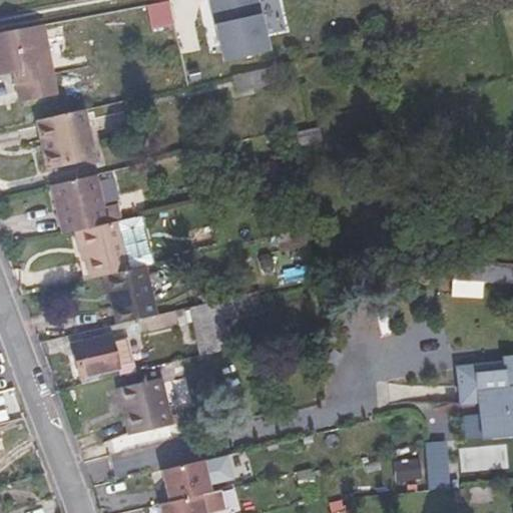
[(153,24),(172,20),(167,0),(164,0),(148,4),(153,24)]
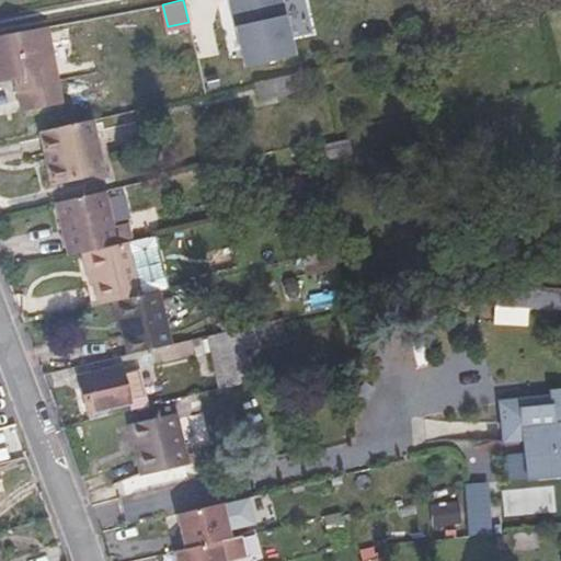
[(228,0),(244,67),(294,55),(279,0),(228,0)]
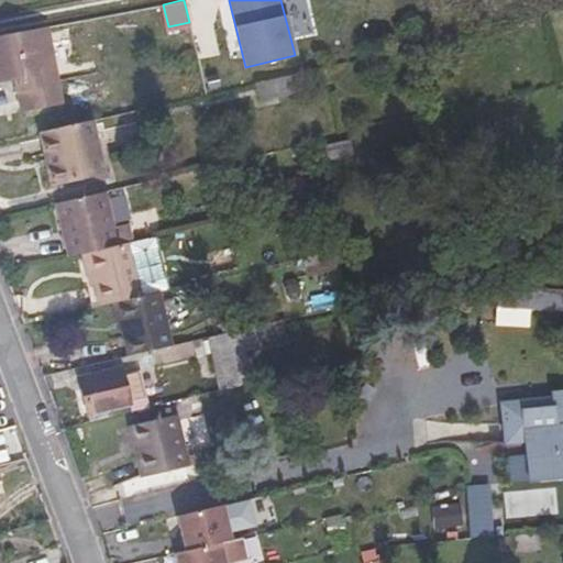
[(45,28),(0,35),(0,81),(14,79),(18,78),(20,89),(15,90),(20,111),(59,105),(45,28)]
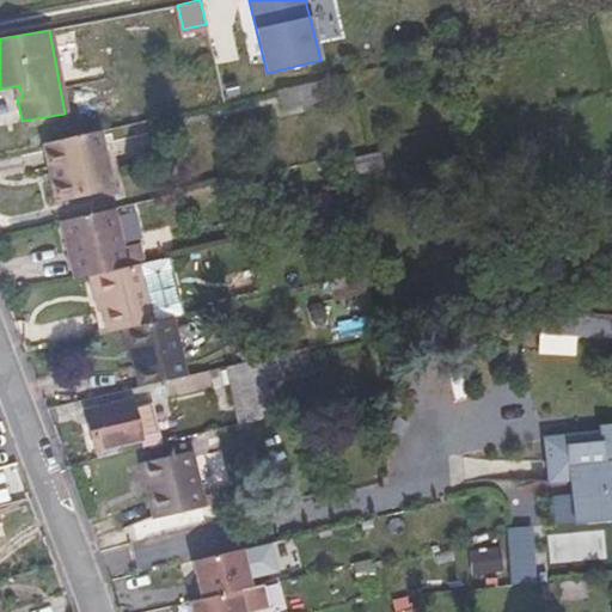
[(283,110),(318,102),(313,83),(279,91),(283,110)]
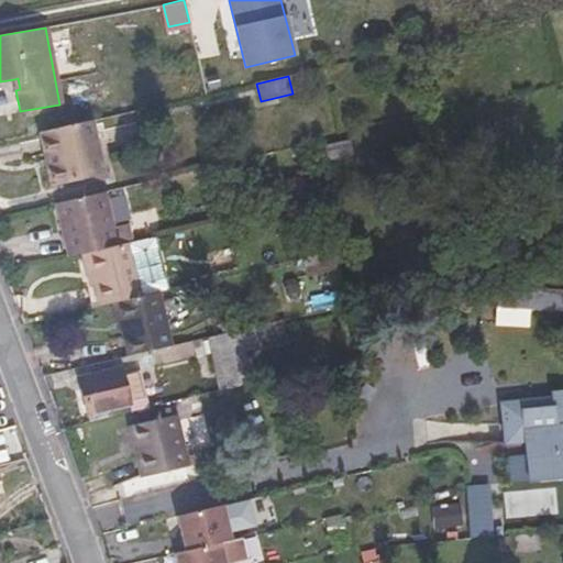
[(102,175),(89,121),(44,132),(52,165),(47,166),(53,187),(102,175)]
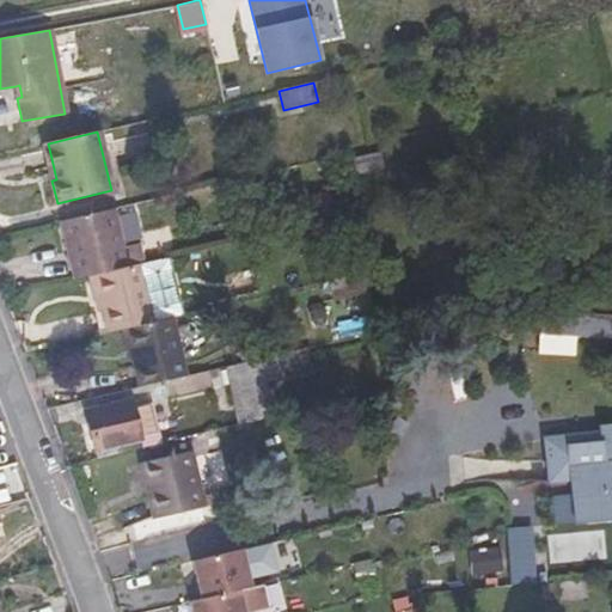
[(48,144),(43,145),(51,181),(56,179),(48,144)]
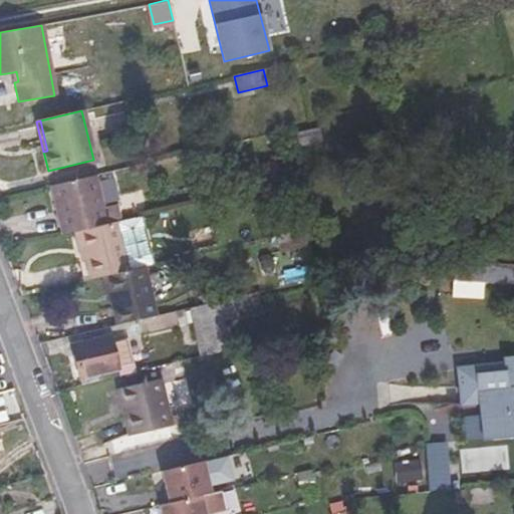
[(318,129),(291,135),(294,148),(321,142),(318,129)]
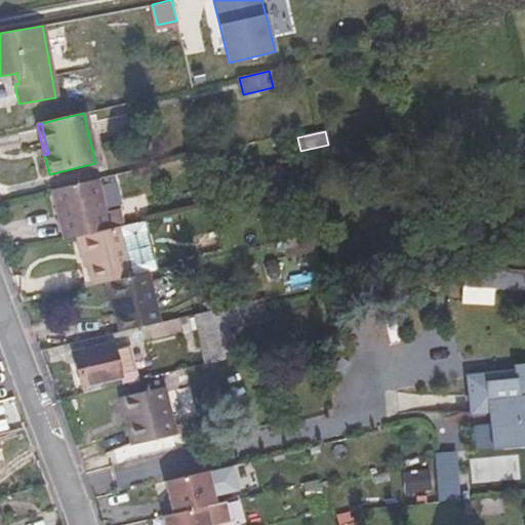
[(267,192),(286,188),(281,165),(261,169),(267,192)]
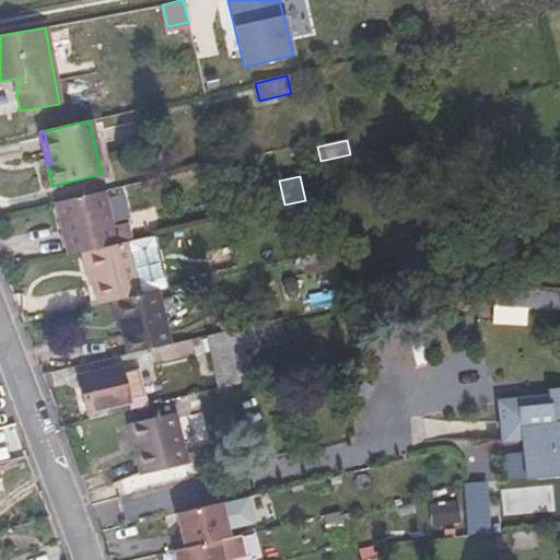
[(112,225),(104,191),(56,203),(68,256),(81,253),(83,253),(127,242),(130,242),(126,222),(112,225)]
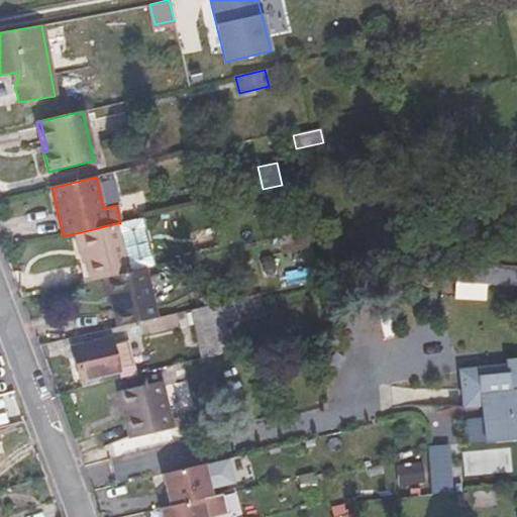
[(85,263),(90,282),(102,279),(104,279),(129,273),(117,223),(77,233),(85,263)]
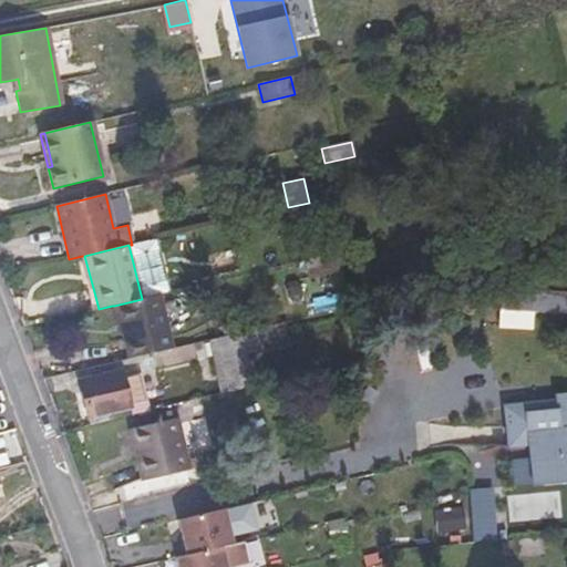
[(309,279),(342,271),(338,253),(305,260),(309,279)]
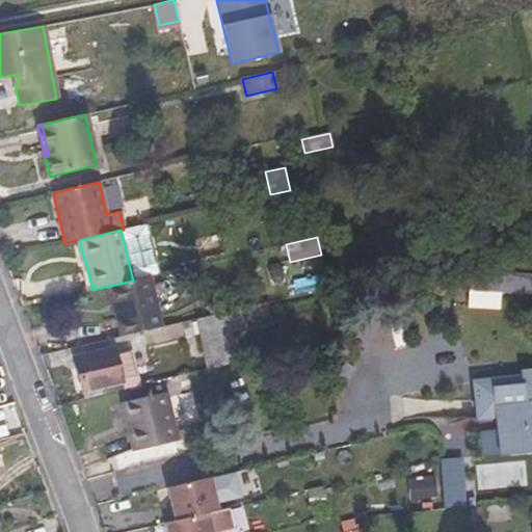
[(84,271),(87,270),(79,240),(77,240),(84,271)]
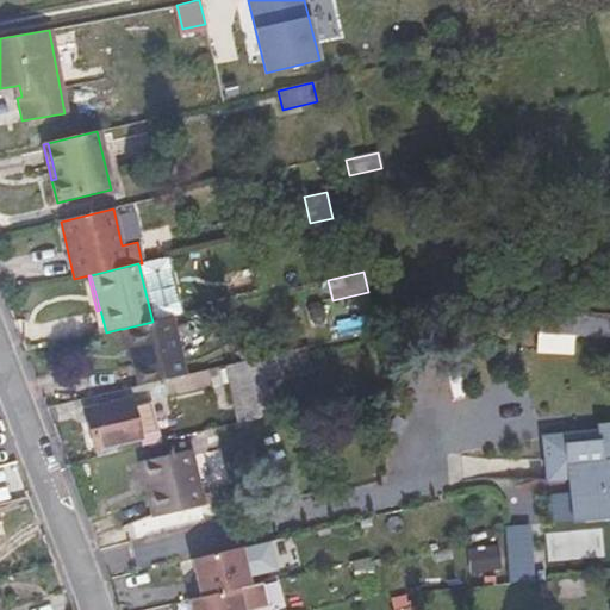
[(573,353),(574,334),(609,335),(609,312),(540,309),(537,352),(573,353)]
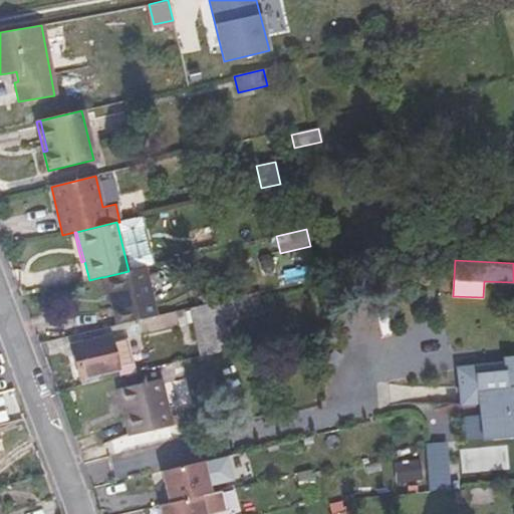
[(110,303),(115,325),(156,316),(144,267),(129,271),(103,277),(110,303)]
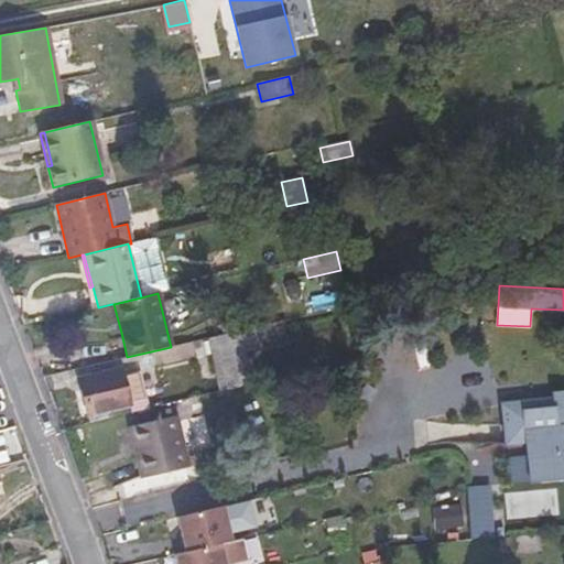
[(118,334),(121,333),(114,304),(111,304),(118,334)]
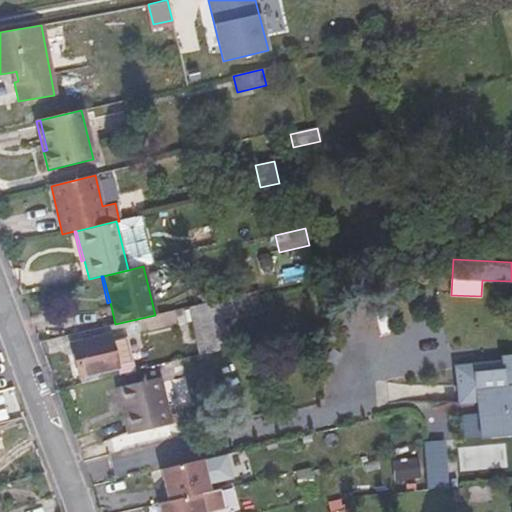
[(198,356),(226,349),(219,319),(233,316),(229,297),(187,307),(198,356)]
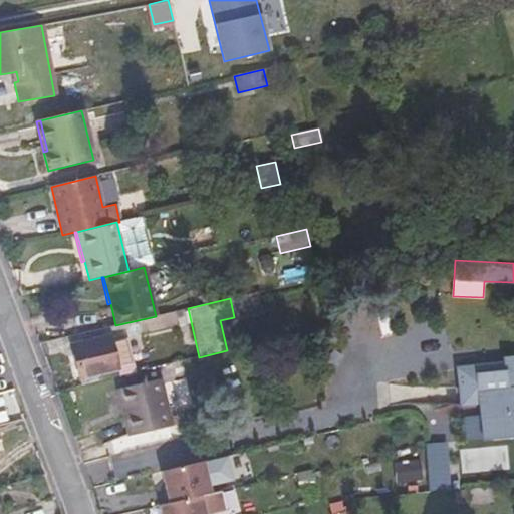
[(70,345),(80,384),(136,371),(126,338),(110,342),(109,336),(70,345)]
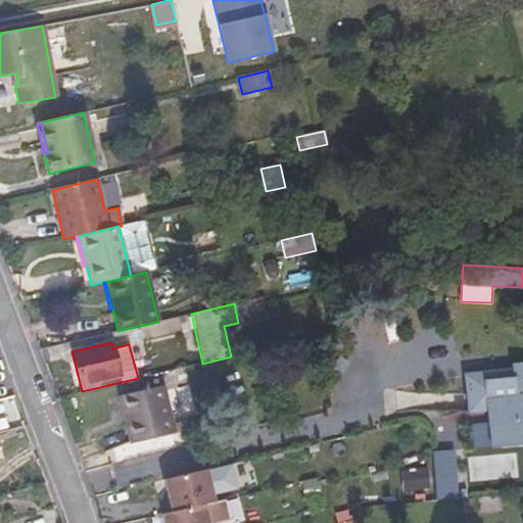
[(501,370),(465,374),(469,411),(487,409),(491,445),(522,441),(522,360),(511,361),(511,369),(512,377),(501,378),(501,370)]
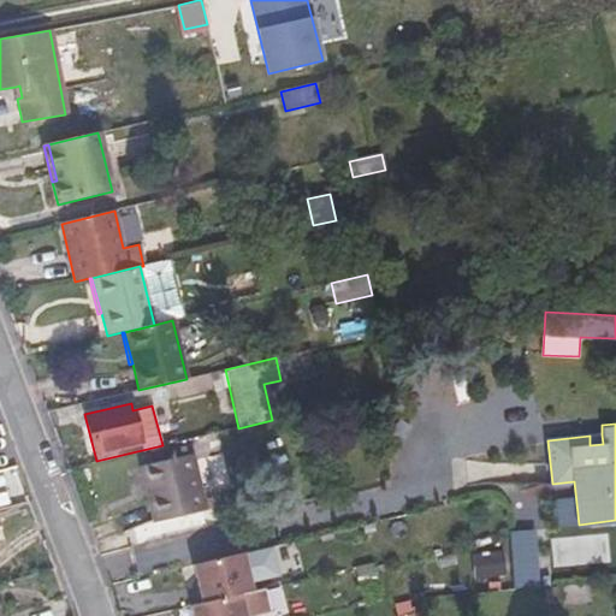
[(602,434),(590,436),(590,445),(603,444),(602,434)]
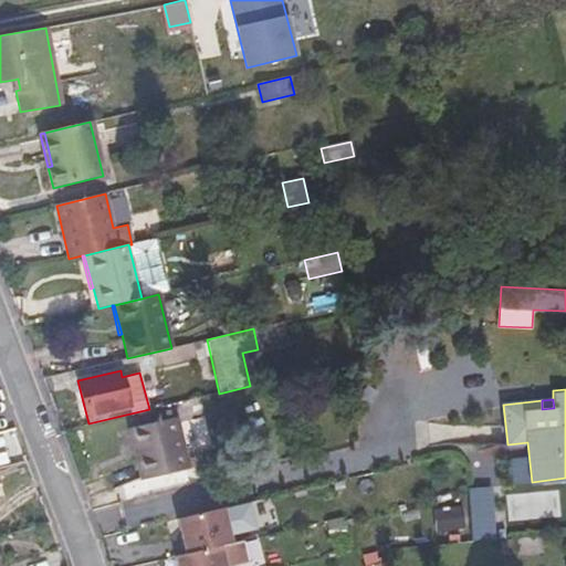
[(188,469),(176,416),(128,427),(142,480),(188,469)]
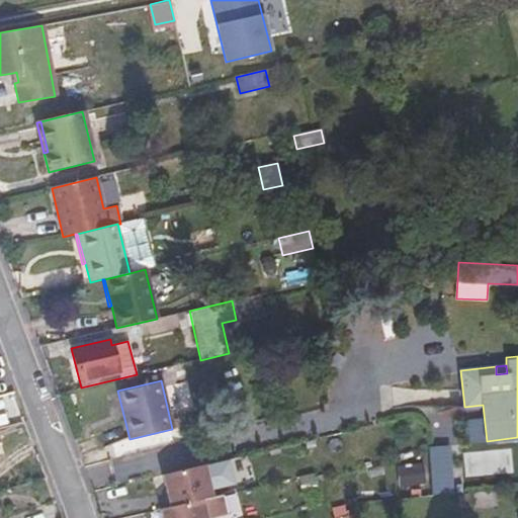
[(204,466),(163,476),(171,508),(202,501),(212,498),(204,466)]
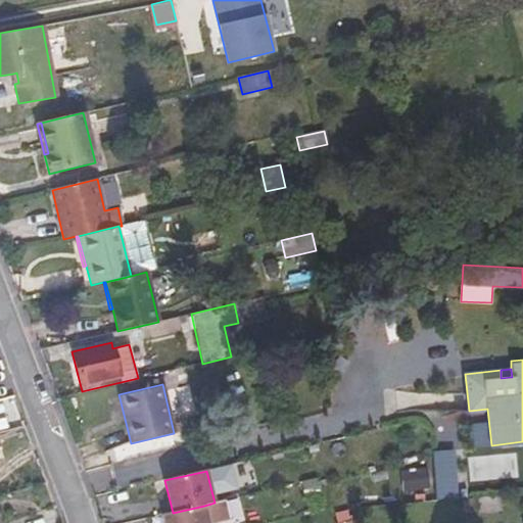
[(500,509),(498,495),(476,497),(478,511),(500,509)]
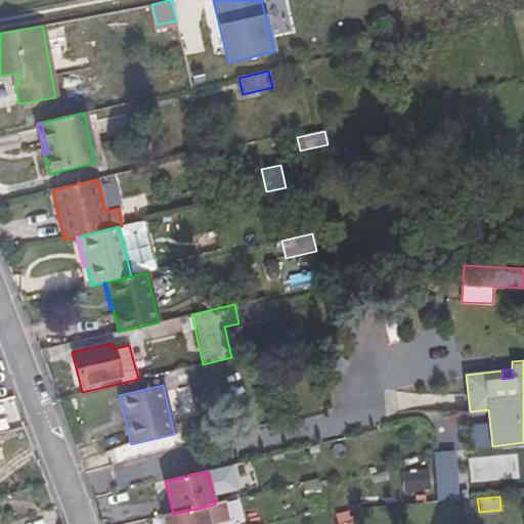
[(479,512),(477,498),(465,500),(465,513),(479,512)]
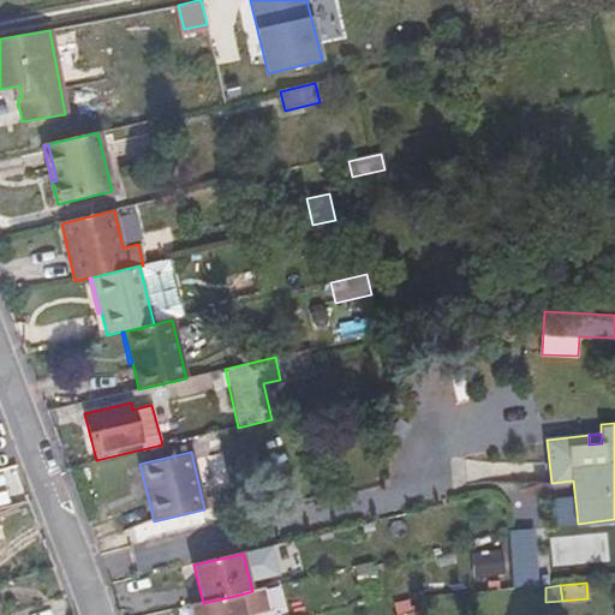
[(244,614),(240,595),(203,603),(191,605),(192,614),(244,614)]
